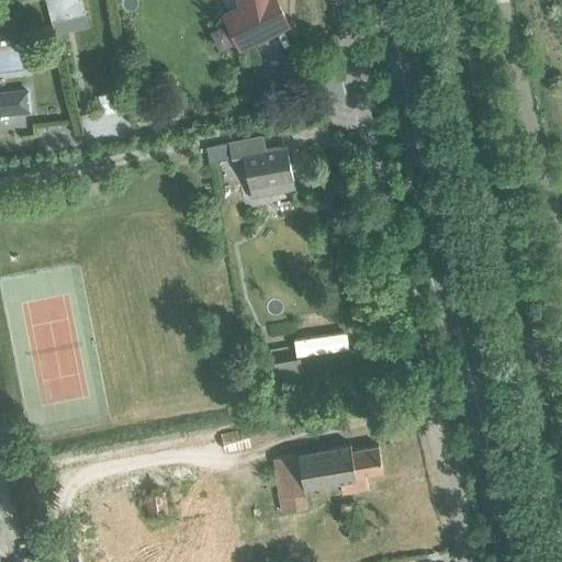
[(45,0),(51,22),(82,14),(78,0),(45,0)]
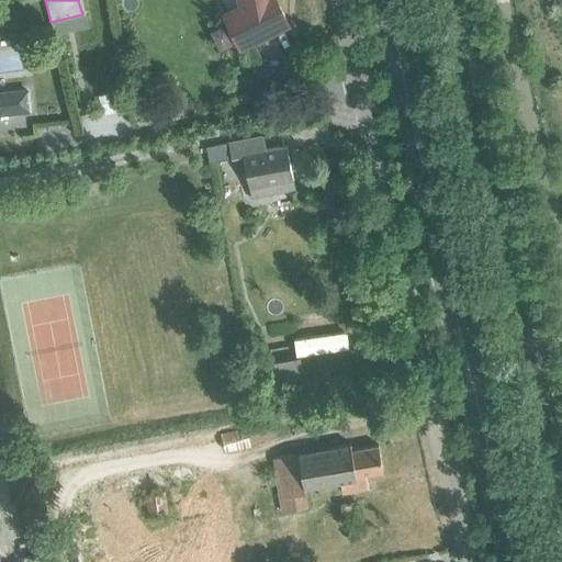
[(238,0),(240,7),(229,11),(246,43),(285,24),(273,0),(238,0)]
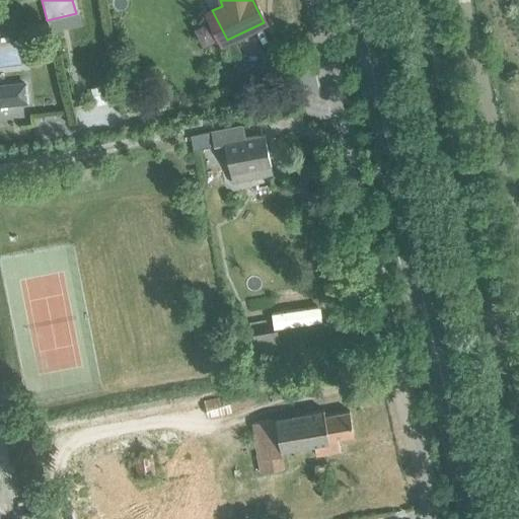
[(24,84),(0,86),(0,105),(26,102),(24,84)]
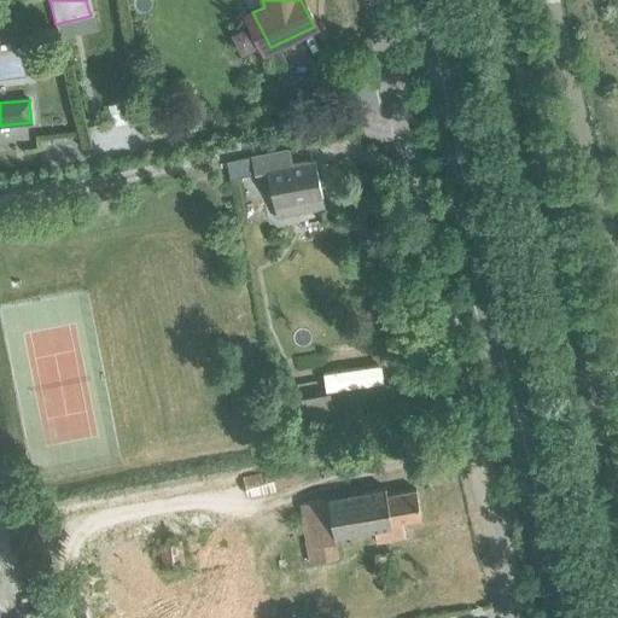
[(266,172),(274,219),(322,209),(314,162),(291,165),(289,151),(250,158),(250,157),(226,162),(228,179),(254,175),(254,174),(266,172)]
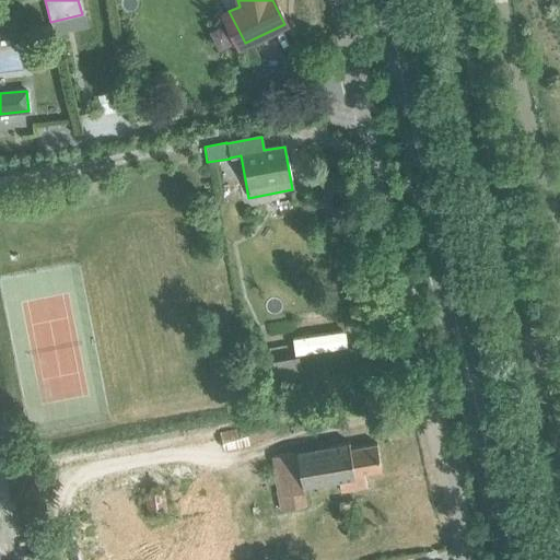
[(286,345),(268,348),(271,360),(289,357),(286,345)]
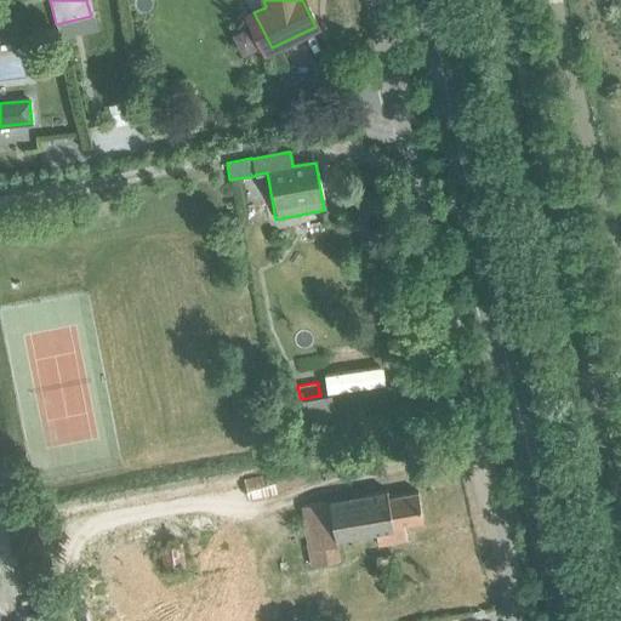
[(320,396),(301,399),(306,426),(335,420),(330,393),(320,396)]
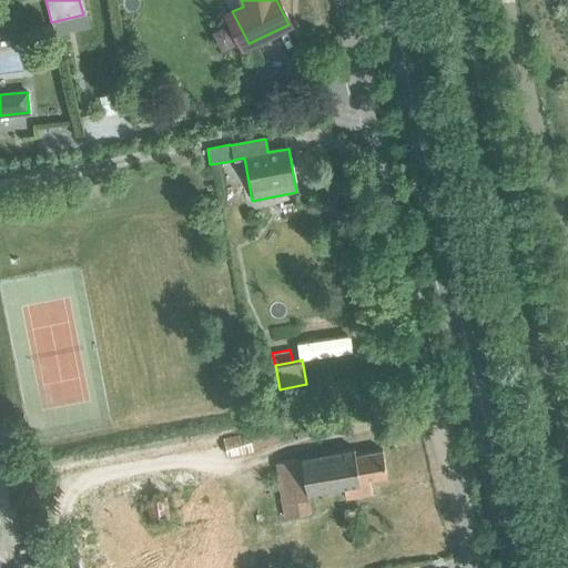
[(274,428),(222,439),(226,457),(277,446),(274,428)]
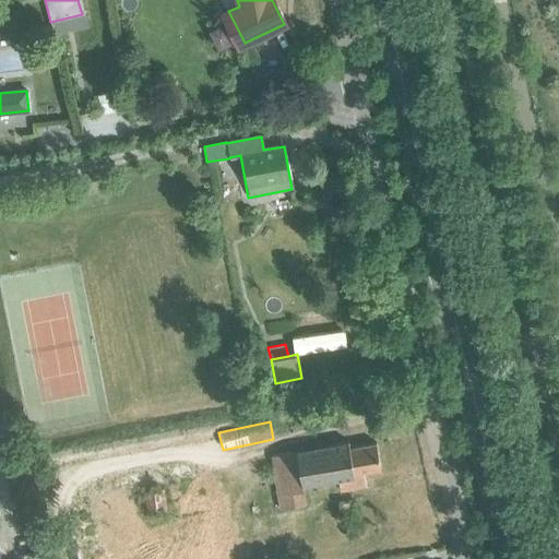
[(269,456),(277,510),(302,506),(299,487),(336,480),(339,491),(364,487),(361,473),(379,471),(375,443),(346,449),(345,443),(269,456)]
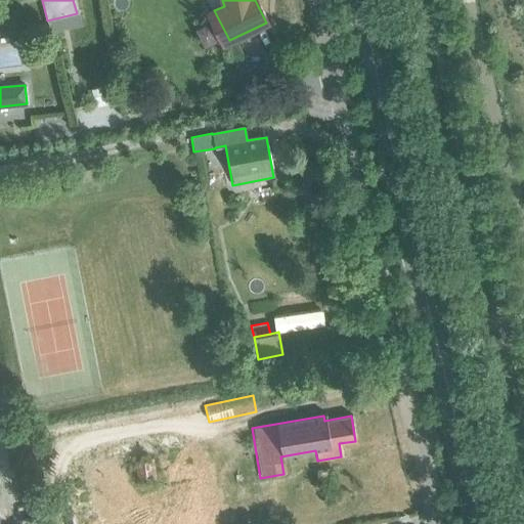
[(153,459),(135,461),(138,481),(156,479),(153,459)]
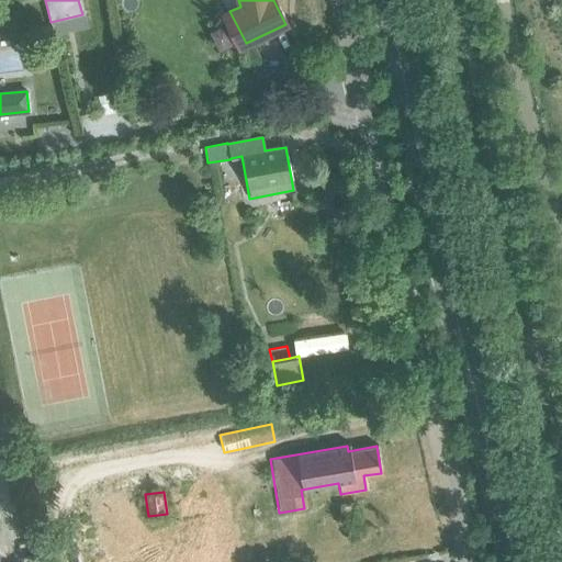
[(355,503),(339,505),(341,516),(356,514),(355,503)]
